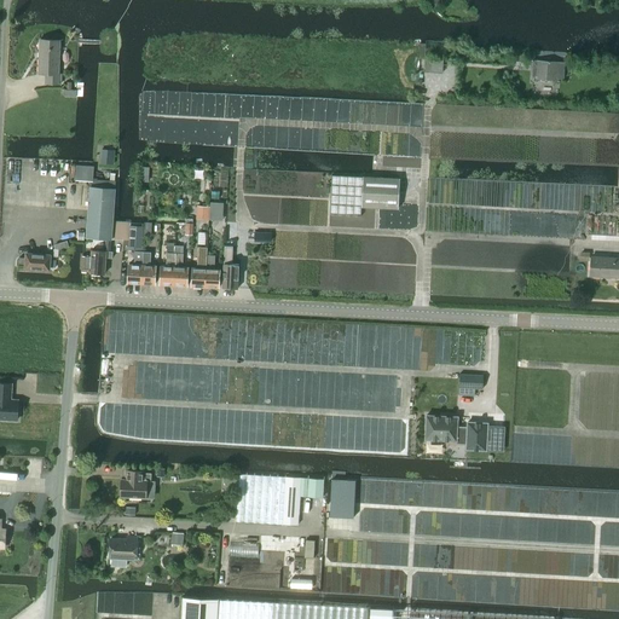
[(59,86),(61,75),(57,75),(59,42),(40,41),(39,74),(46,75),(45,85),(59,86)]
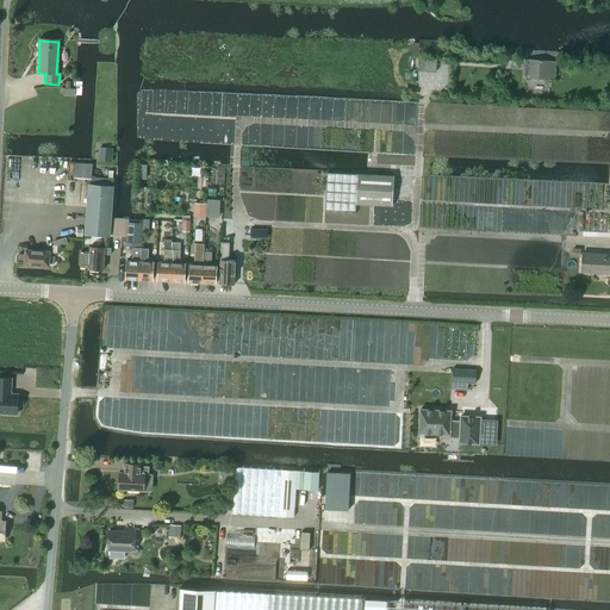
[(425,58),(424,72),(436,72),(436,58),(425,58)]
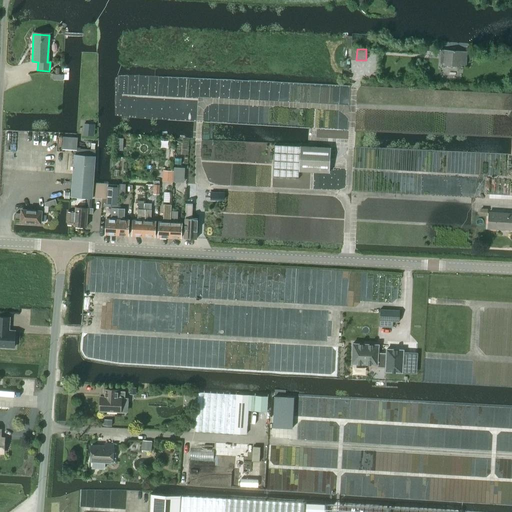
[(461,67),(462,52),(444,50),(442,65),(461,67)]
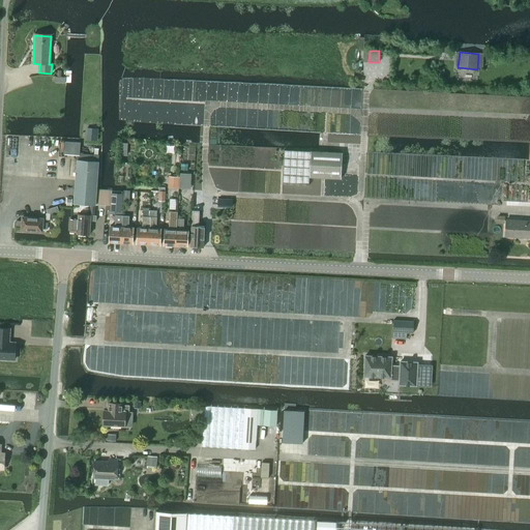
[(86,129),(85,140),(97,141),(97,130),(86,129)]
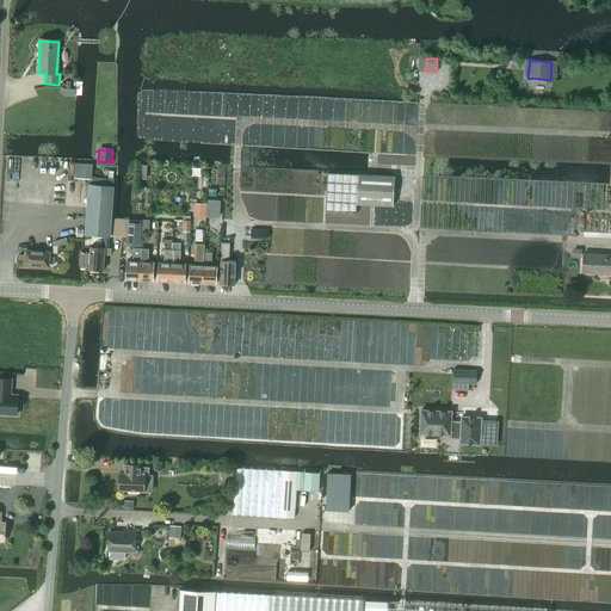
[(75,164),(75,179),(88,179),(91,180),(92,178),(92,165),(75,164)]
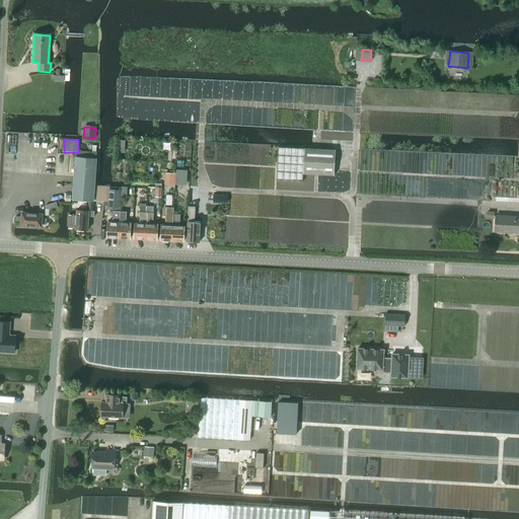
[(334,175),(335,150),(304,149),(303,173),(334,175)]
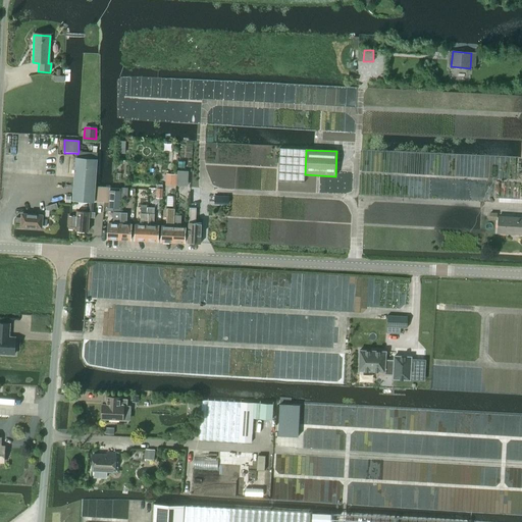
[(73,178),(72,201),(90,202),(89,212),(93,212),(94,202),(104,203),(105,187),(95,187),(97,153),(82,152),(79,152),(77,154),(75,153),(73,178)]
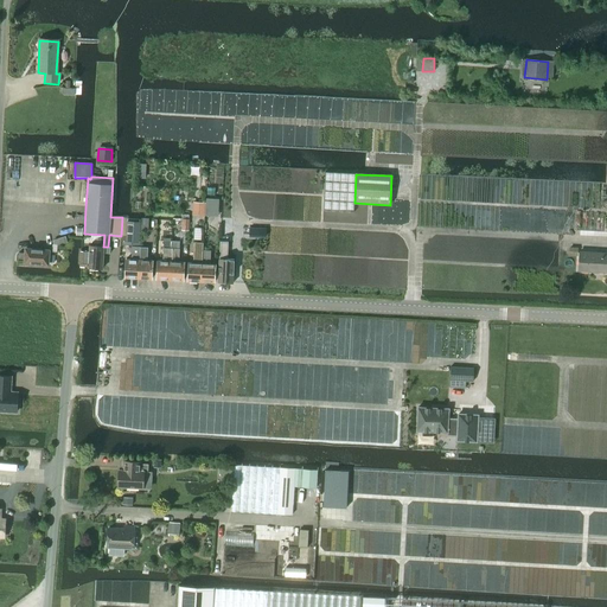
[(205,204),(205,209),(217,209),(218,199),(206,199),(205,204)]
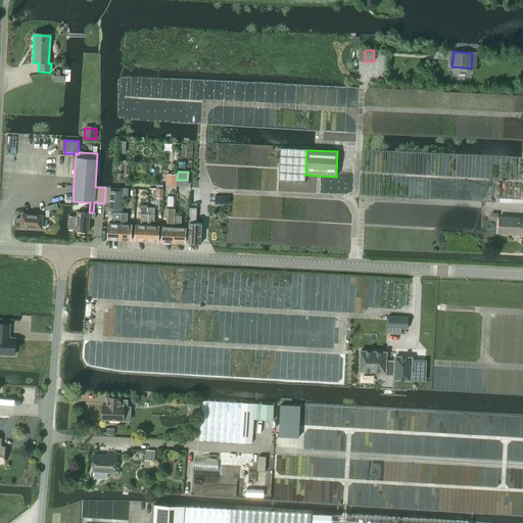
[(104,203),(103,207),(108,207),(108,208),(120,209),(121,192),(110,191),(111,188),(105,187),(104,203)]
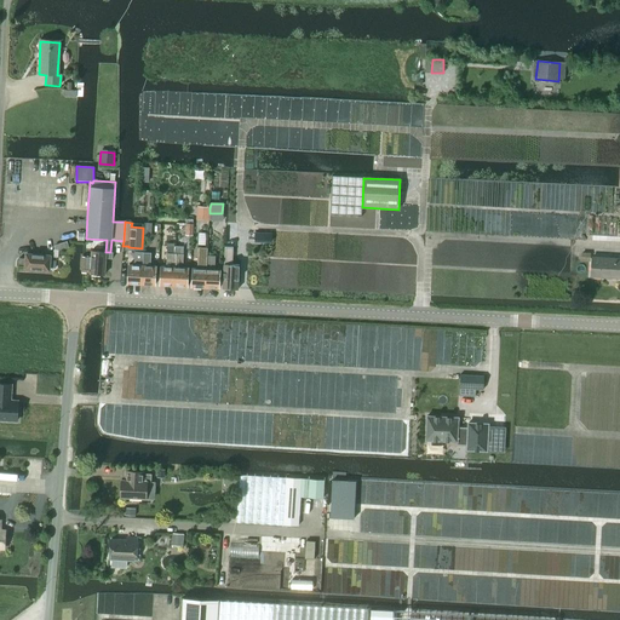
[(174,254),(174,247),(174,245),(167,245),(166,253),(166,268),(161,268),(160,286),(173,286),(174,254)]
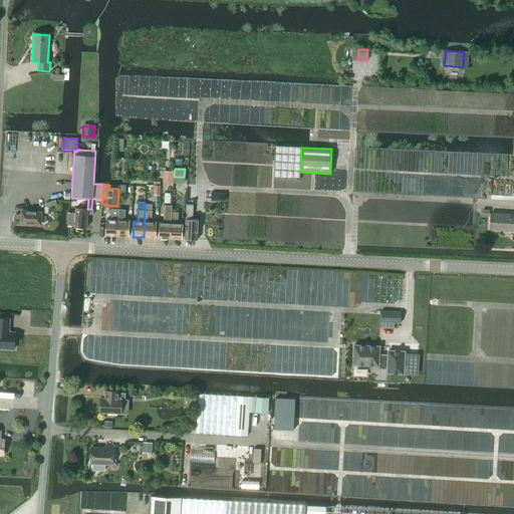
[(145,205),(145,211),(144,237),(154,238),(155,223),(152,223),(152,211),(152,205),(145,205)]
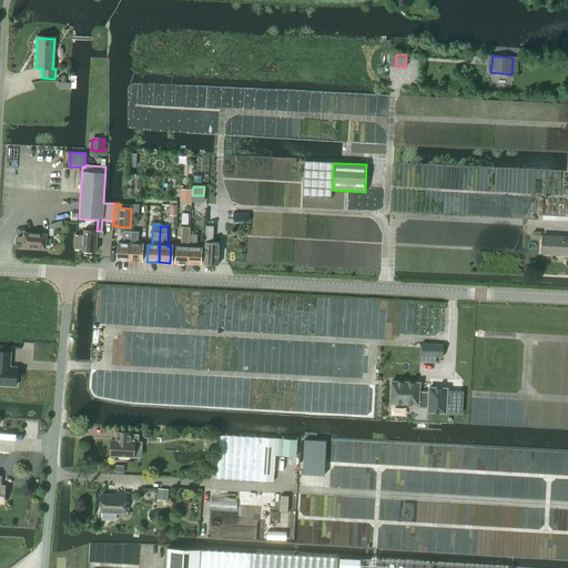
[(189,264),(190,234),(190,227),(182,226),(181,246),(176,246),(176,263),(189,264)]
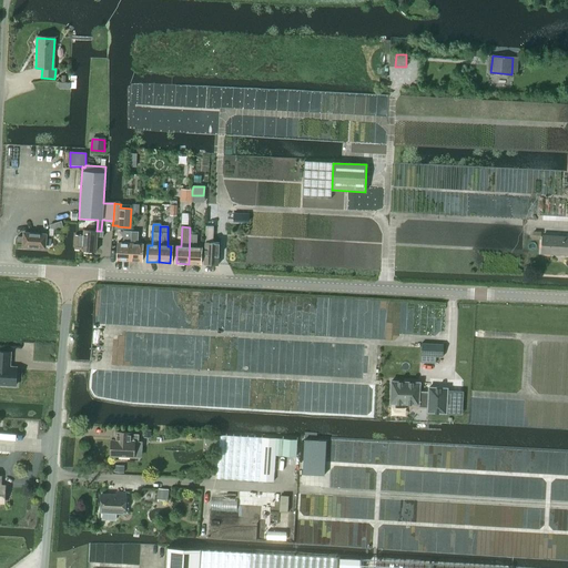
[(217,265),(219,243),(213,243),(214,227),(206,227),(204,265),(217,265)]
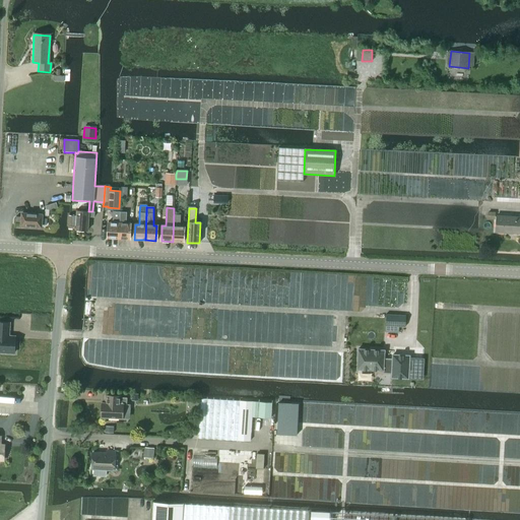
[(69,215),(68,229),(76,229),(76,230),(88,231),(89,216),(94,217),(94,211),(92,211),(88,211),(77,210),(76,216),(69,215)]
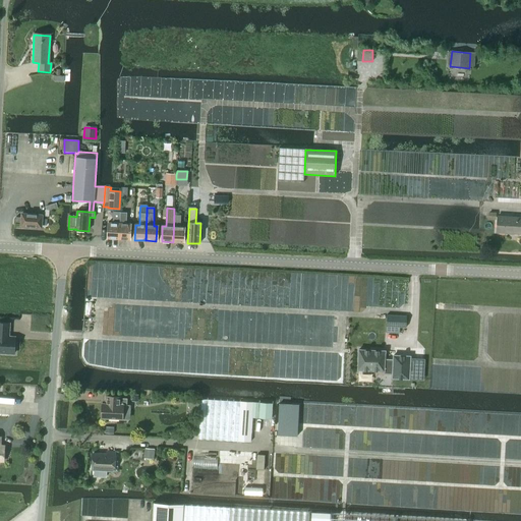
[(108,238),(119,239),(120,212),(113,212),(112,223),(109,222),(108,238)]
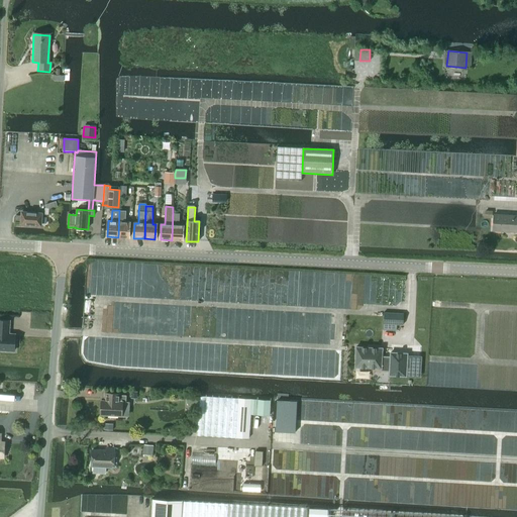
[(126,211),(119,210),(118,237),(129,237),(130,222),(125,222),(126,211)]
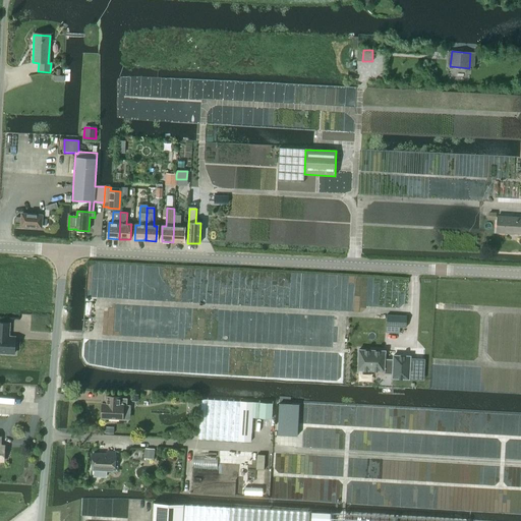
[(21,224),(20,226),(41,227),(42,215),(21,214),(21,217),(21,224)]
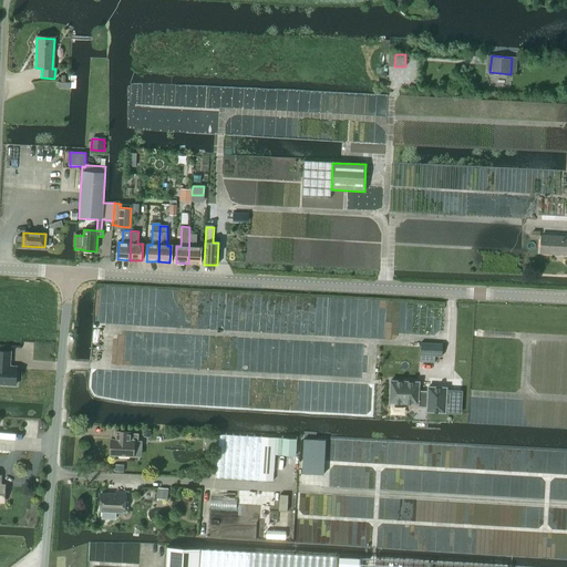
[(200,247),(196,247),(196,235),(189,234),(188,264),(199,265),(200,247)]
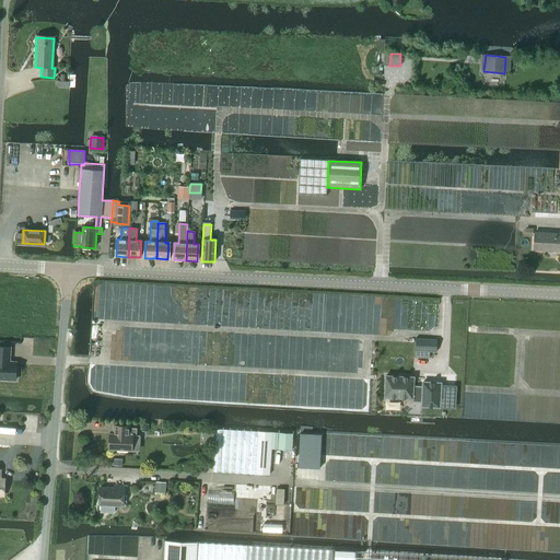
[(559,251),(559,233),(535,232),(534,249),(559,251)]
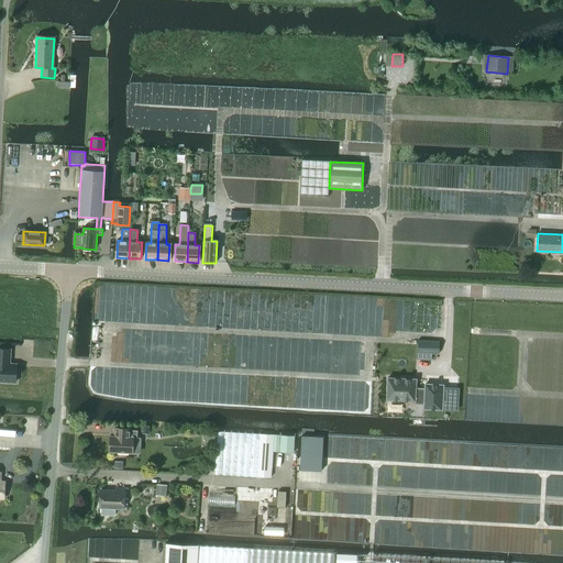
[(439,354),(440,342),(418,341),(417,360),(432,360),(432,353),(439,354)]
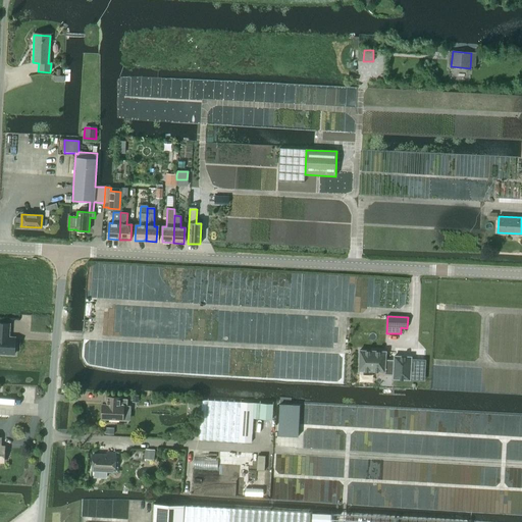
[(9,333),(9,324),(0,323),(0,353),(14,355),(15,337),(7,337),(7,333),(9,333)]
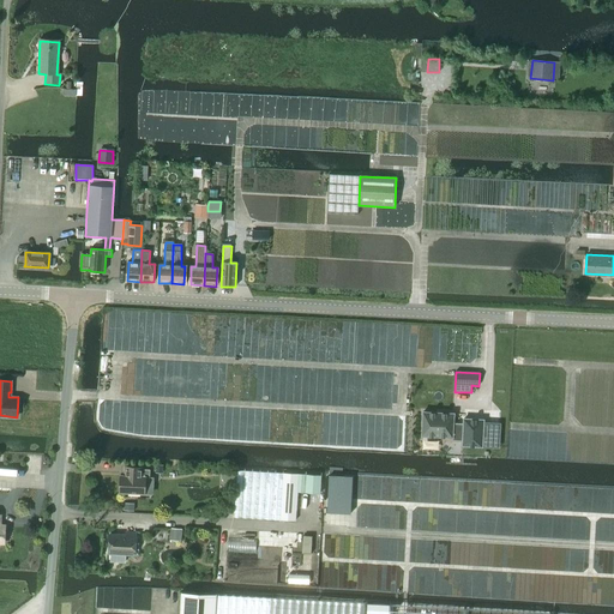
[(464,420),(464,425),(453,423),(453,414),(423,413),(422,437),(452,438),(452,440),(463,441),(463,446),(482,447),(483,421),(464,420)]
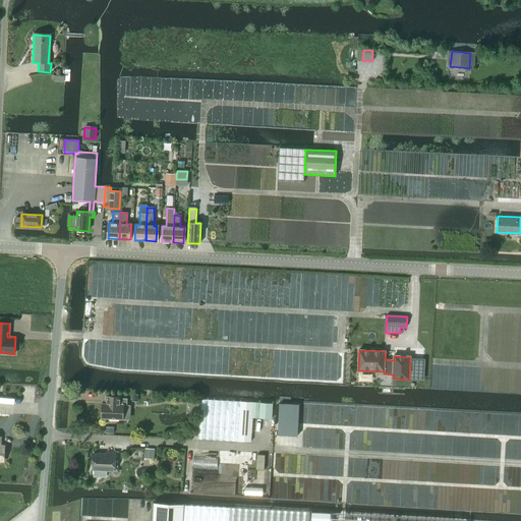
[(100,411),(101,413),(101,418),(122,419),(123,405),(127,406),(127,399),(121,399),(121,397),(107,396),(107,404),(102,404),(102,407),(100,409),(100,411)]
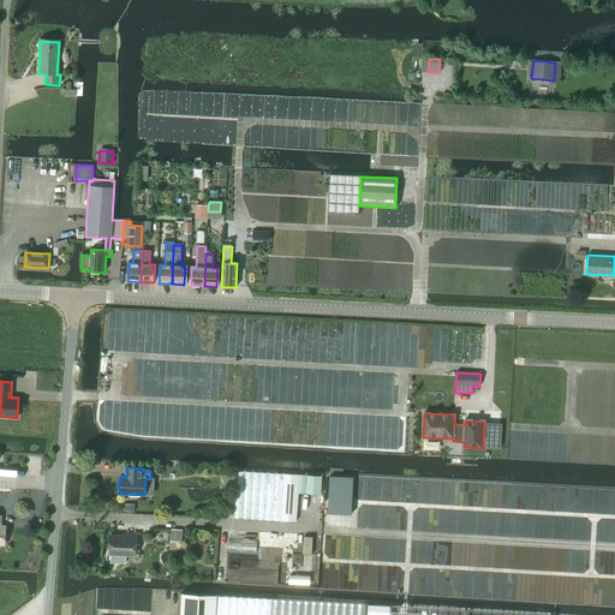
[(222,478),(226,485),(232,487),(236,483),(236,471),(224,470),(222,478)]
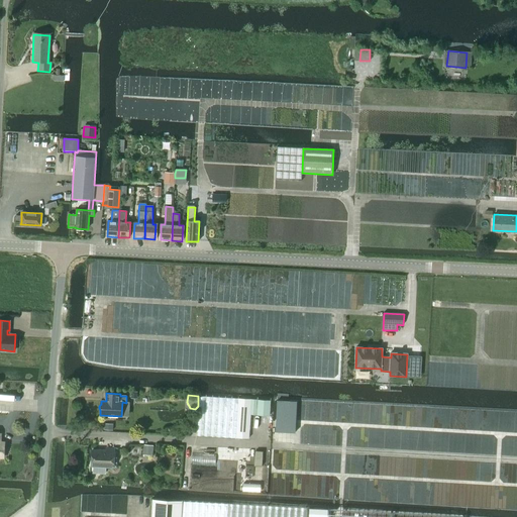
[(199,396),(197,435),(248,438),(250,414),(270,415),(270,400),(251,399),(199,396)]
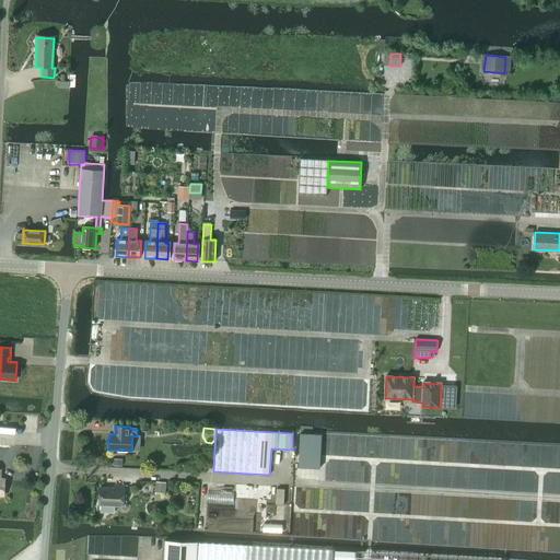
[(155,481),(154,493),(165,493),(166,482),(155,481)]
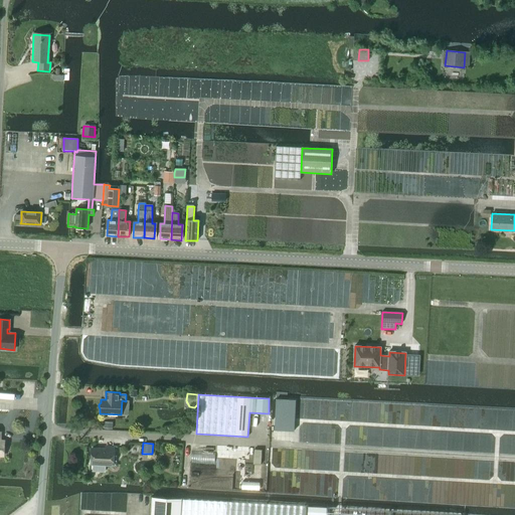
[(113,466),(114,448),(106,447),(106,450),(92,449),(91,465),(113,466)]
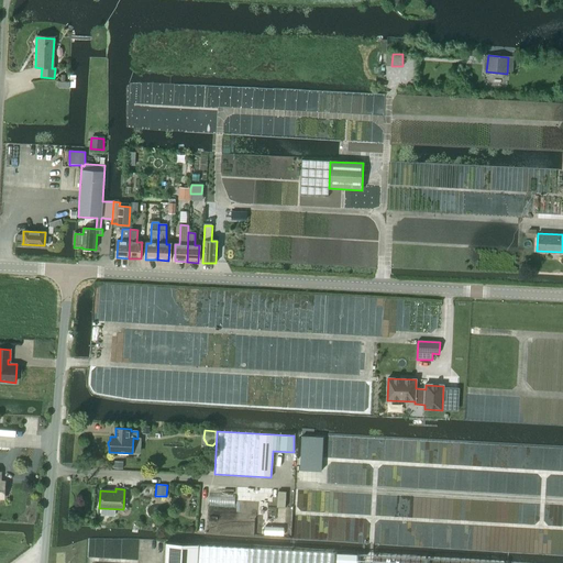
[(278,492),(277,507),(285,508),(286,492),(278,492)]
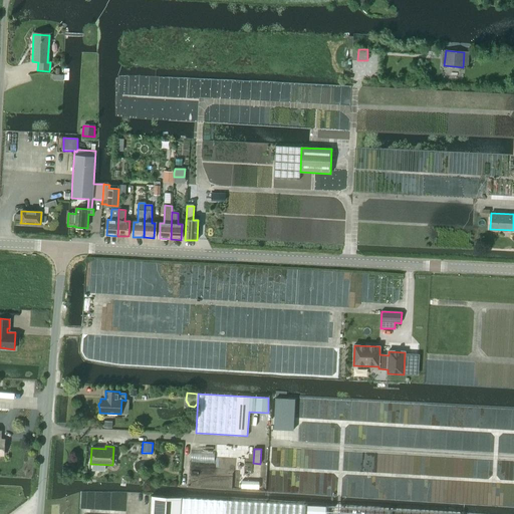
[(150,513),(180,513),(182,498),(151,496),(150,513)]
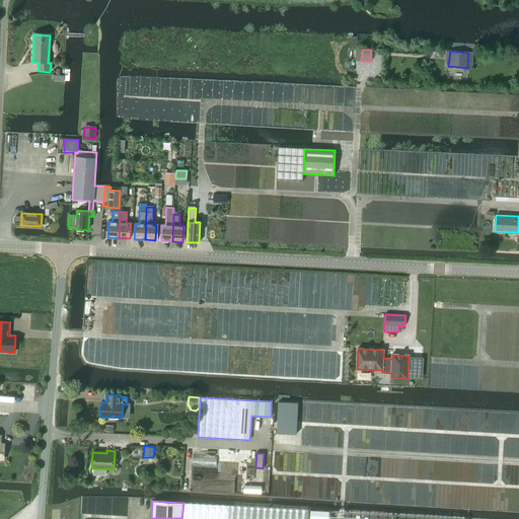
[(229,505),(183,503),(181,518),(307,518),(308,509),(229,505)]
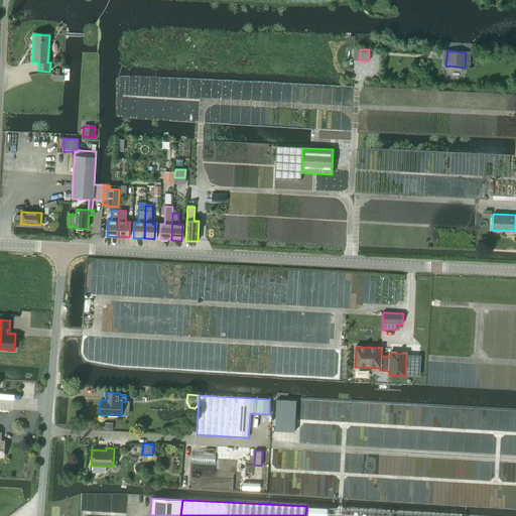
[(308,507),(307,515),(463,515),(308,507)]
